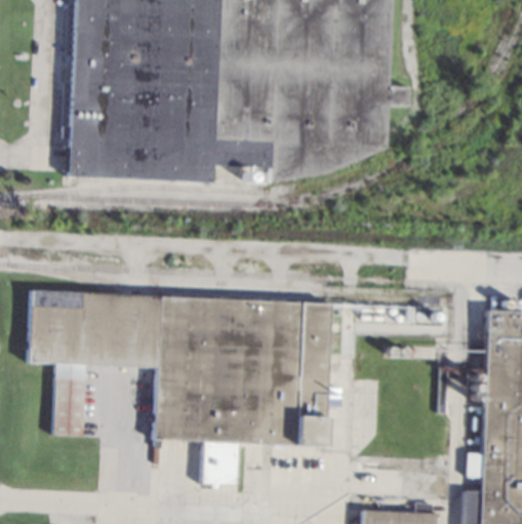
[(390,0),(387,85),(408,86),(407,107),(387,106),(385,148),(325,172),(269,183),(269,168),(212,165),(211,183),(68,176),(75,0),(390,0)]
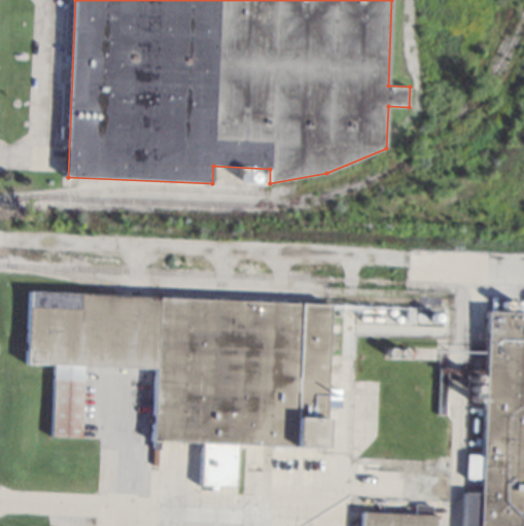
[(330,305),(327,374),(341,375),(340,408),(326,408),(325,448),(240,445),(238,488),(220,487),(220,491),(212,491),(212,486),(202,486),(204,443),(163,441),(162,450),(155,450),(155,441),(153,441),(156,369),(84,365),(81,437),(53,436),(56,364),(28,363),(31,291),(330,305)]
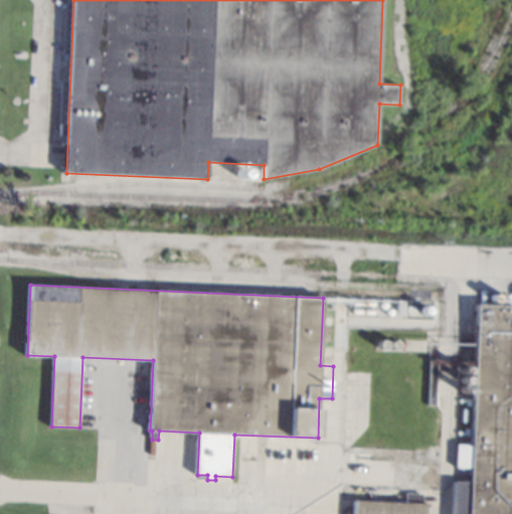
[(468,513),(477,304),(511,305),(511,513),(468,513)]
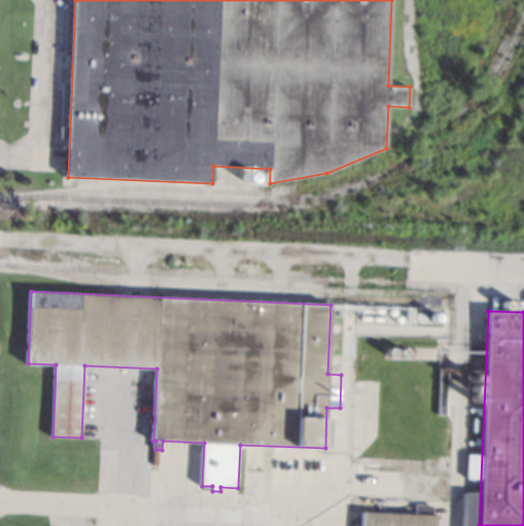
[(448,369),(446,415),(439,415),(441,367),(448,369)]
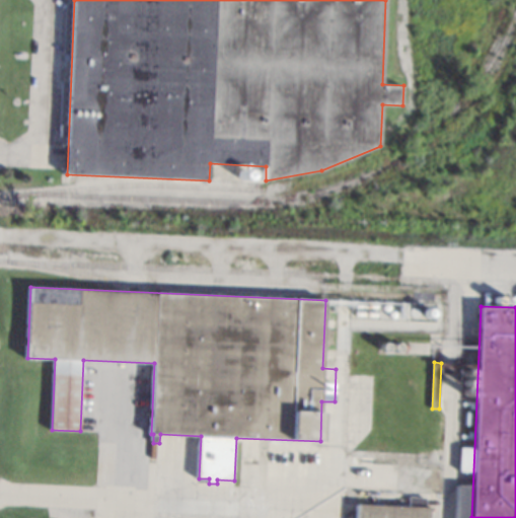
[(399,458),(398,466),(353,464),(353,456),(399,458)]
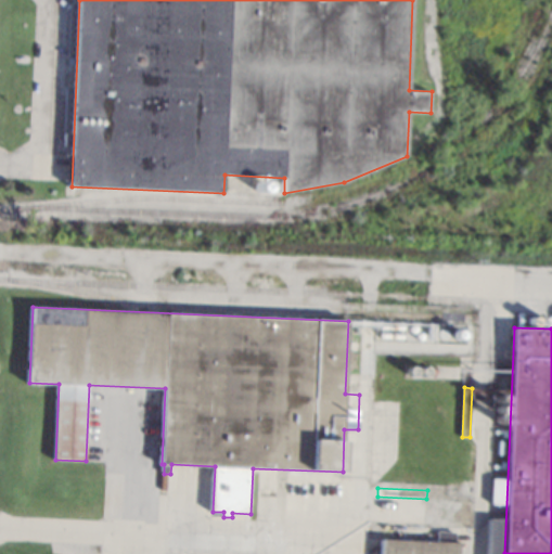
[(503,553),(505,520),(490,519),(488,553),(503,553)]
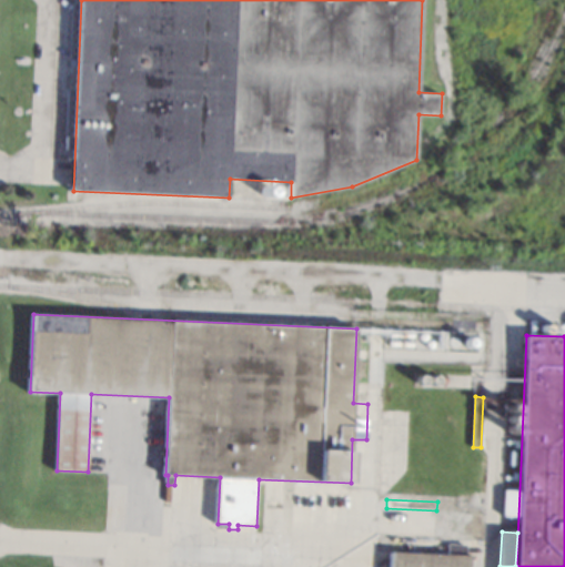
[(467,544),(466,555),(470,555),(468,566),(390,566),(391,552),(449,555),(449,544),(467,544)]
